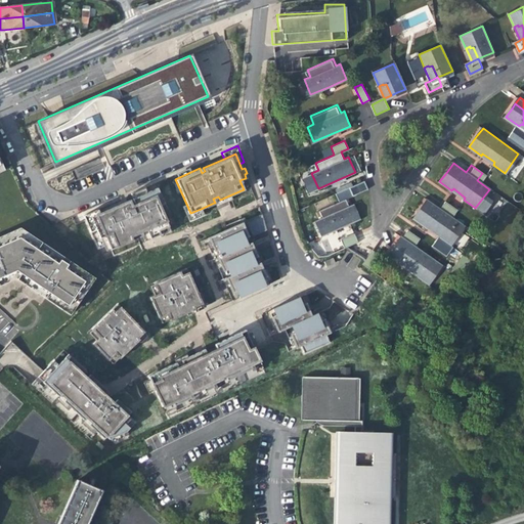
[(175,173),(177,178),(190,172),(188,168),(175,173)]
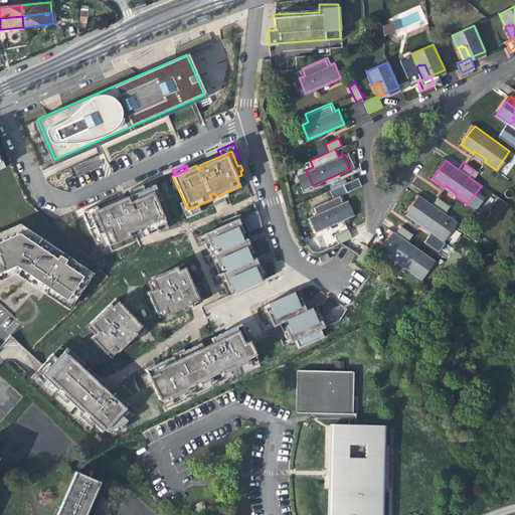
[(235,177),(239,186),(244,183),(241,175),(235,177)]
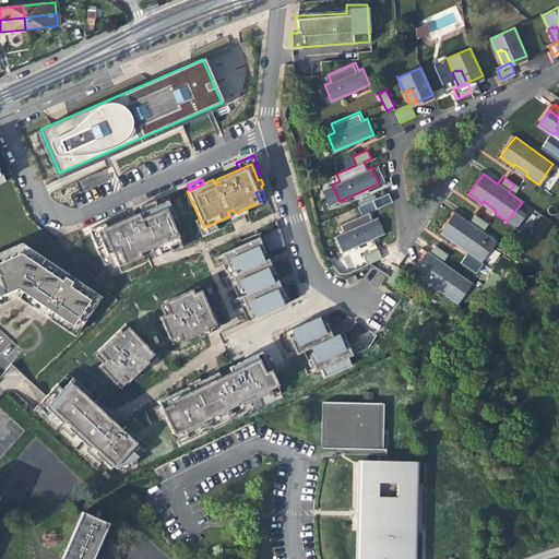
[(380,224),(377,216),(372,218),(369,211),(376,207),(372,199),(358,205),(361,213),(341,223),(344,230),(339,233),(345,249),(383,233),(380,224)]
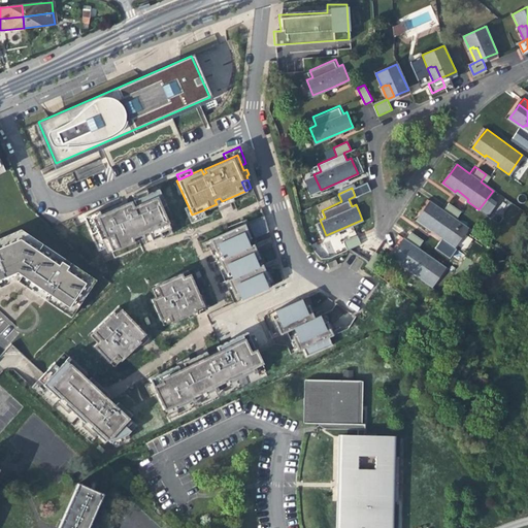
[(131,195),(133,200),(147,194),(144,189),(131,195)]
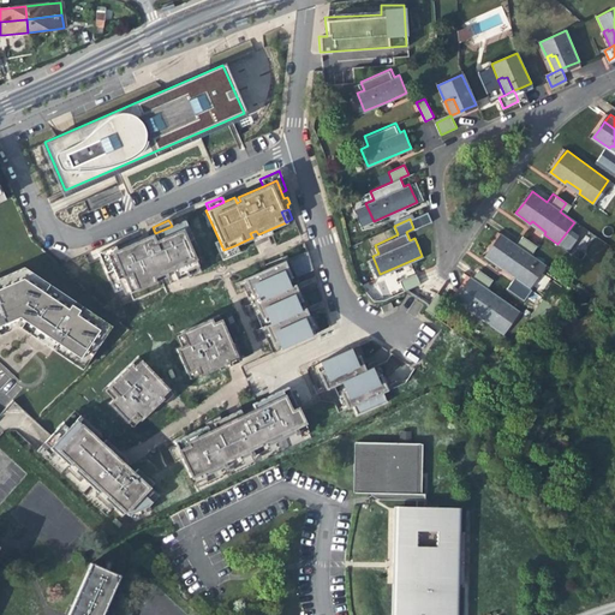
[(117,250),(99,258),(114,292),(121,288),(126,287),(129,292),(132,300),(163,286),(160,279),(166,276),(165,272),(171,269),(175,279),(175,280),(186,275),(187,275),(185,270),(196,266),(197,266),(186,240),(191,238),(184,221),(172,226),(155,233),(148,237),(121,249),(117,250)]
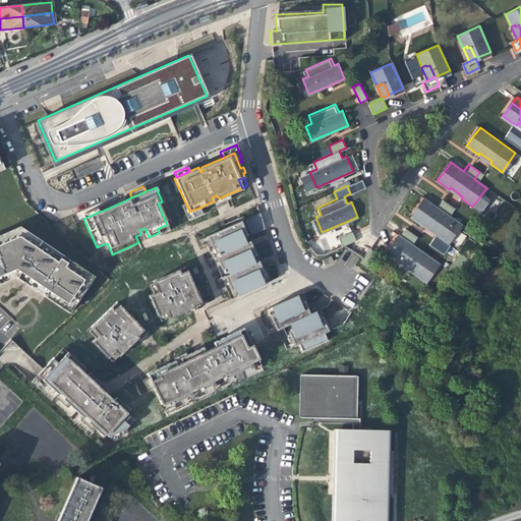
[(214,201),(213,201),(214,205),(223,200),(230,197),(228,194),(219,198),(217,195),(212,197),(214,201)]
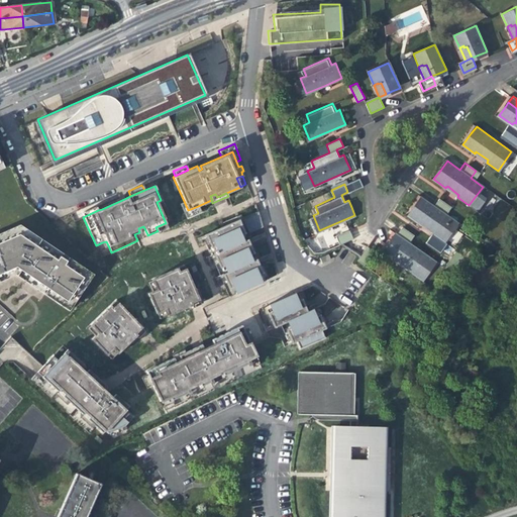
[(101,206),(102,209),(124,199),(123,197),(113,201),(101,206)]
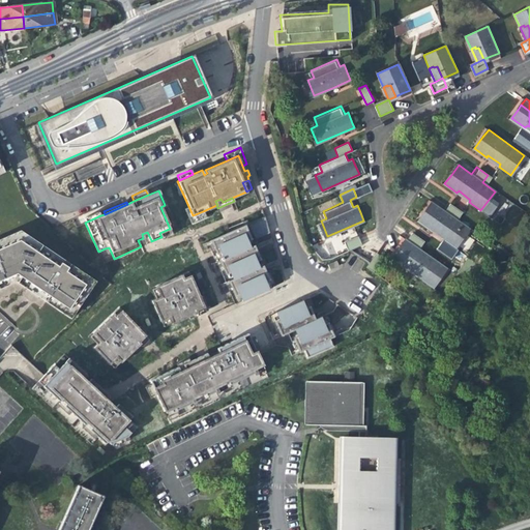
[(444,210),(433,202),(424,212),(418,221),(431,230),(433,228),(445,236),(443,238),(454,247),(469,229),(457,219),(462,212),(449,203),(444,210)]
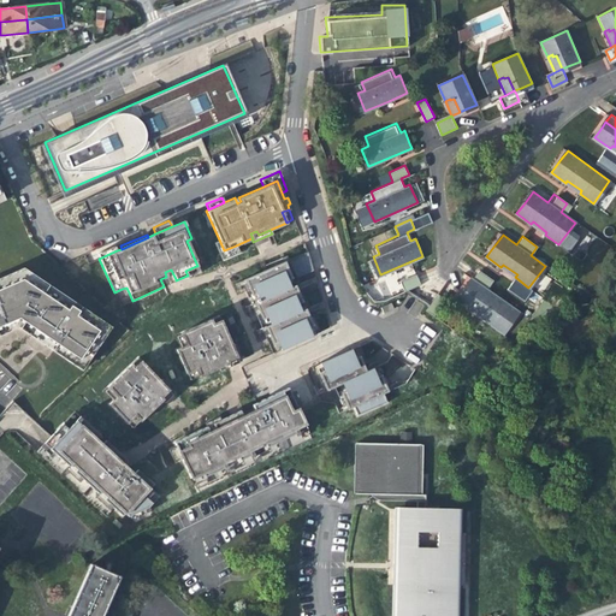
[(224,250),(219,240),(213,242),(221,259),(238,252),(236,246),(224,250)]
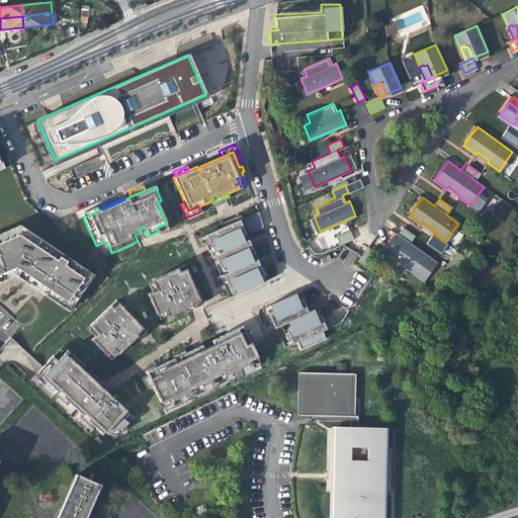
[(81,213),(83,218),(98,210),(96,206),(81,213)]
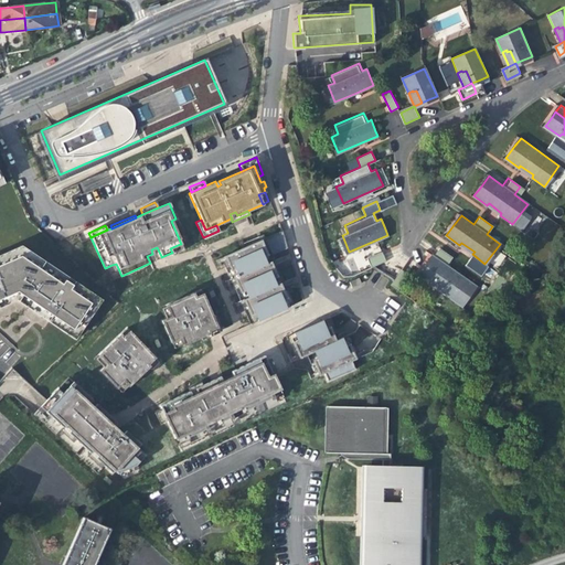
[(280,231),(223,256),(231,272),(236,269),(237,273),(232,275),(233,277),(234,280),(237,287),(243,285),(247,296),(242,299),(244,302),(246,309),(252,306),(258,319),(285,308),(278,294),(284,291),(281,287),(280,284),(279,283),(275,285),(269,273),(275,270),(273,265),(270,262),(267,255),(270,254),(288,246),(285,241),(280,231)]
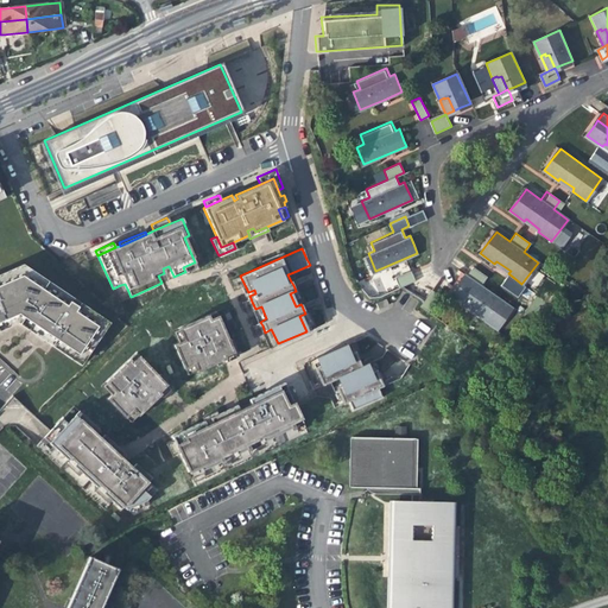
[(185,272),(184,272),(184,273),(197,268),(194,263),(183,267),(185,272)]
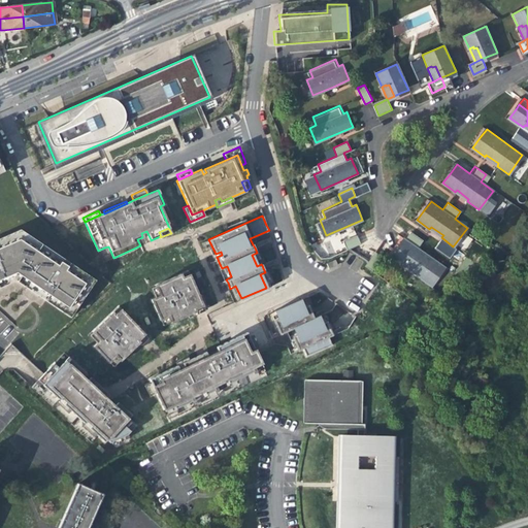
[(411,230),(405,237),(418,245),(423,238),(411,230)]
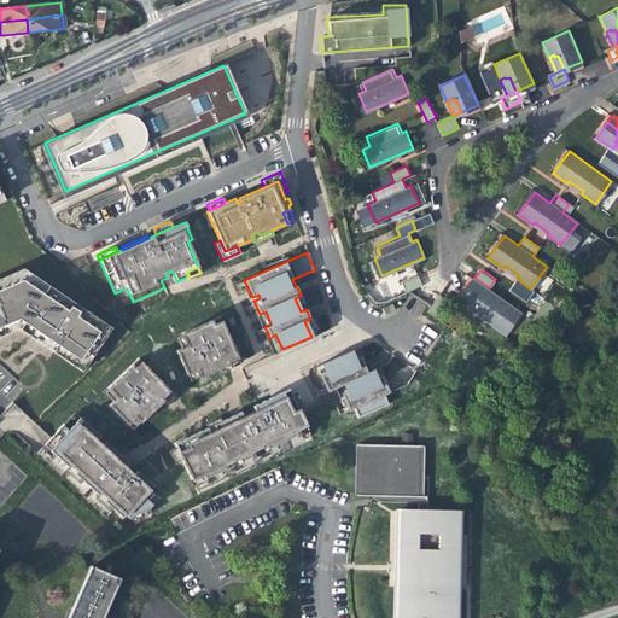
[(167,278),(169,284),(176,280),(172,270),(165,273),(167,278)]
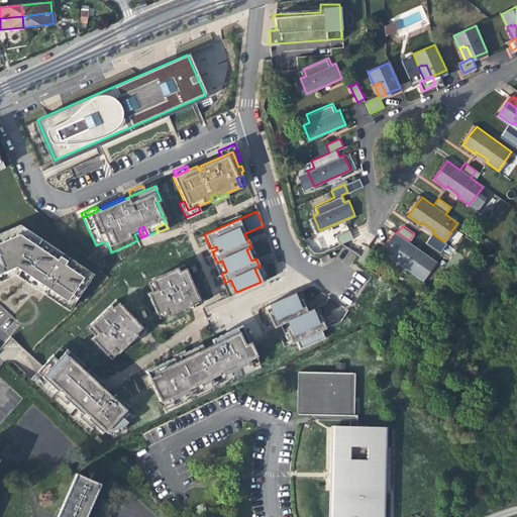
[(20,228),(0,236),(0,280),(16,273),(70,308),(91,275),(20,228)]
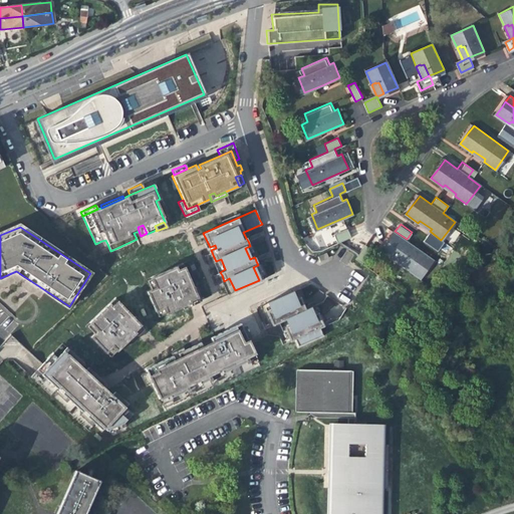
[(338,242),(352,236),(348,228),(334,234),(338,242)]
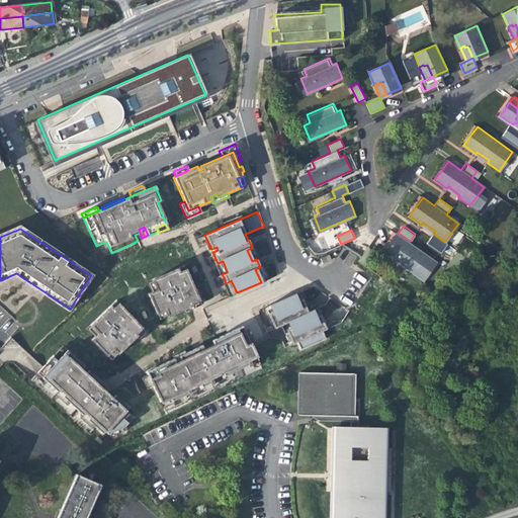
[(410,241),(398,233),(398,232),(396,235),(393,238),(408,249),(412,243),(410,241)]
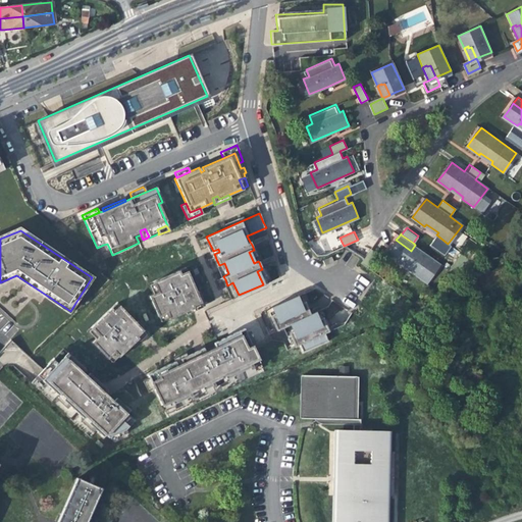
[(213,251),(206,237),(203,238),(212,257),(215,256),(214,254),(219,252),(218,249),(213,251)]
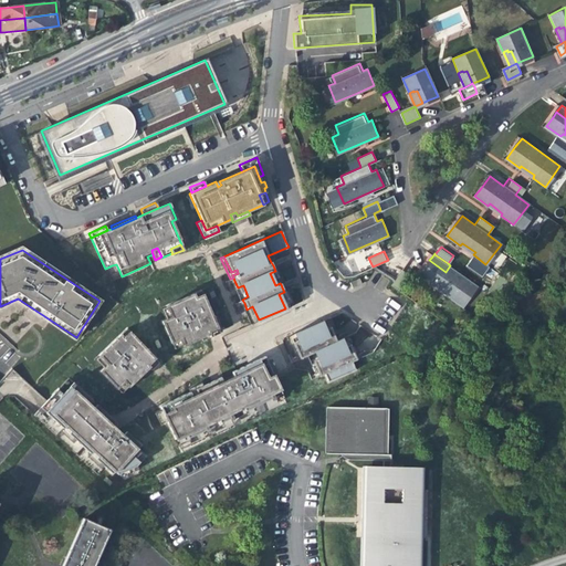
[(446,272),(429,260),(419,274),(432,284),(435,282),(447,291),(444,294),(458,303),(473,282),(450,265),(446,272)]
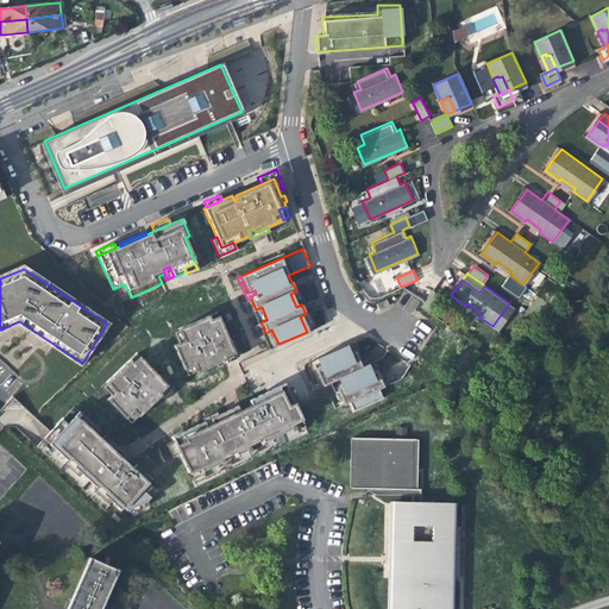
[(301,305),(302,306),(306,303),(301,294),(296,284),(294,286),(296,292),(290,294),(296,307),(301,305)]
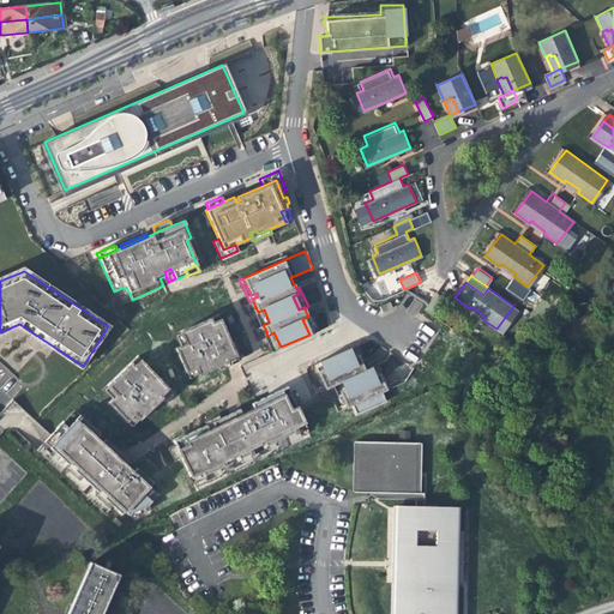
[(445,296),(437,290),(425,307),(433,313),(445,296)]
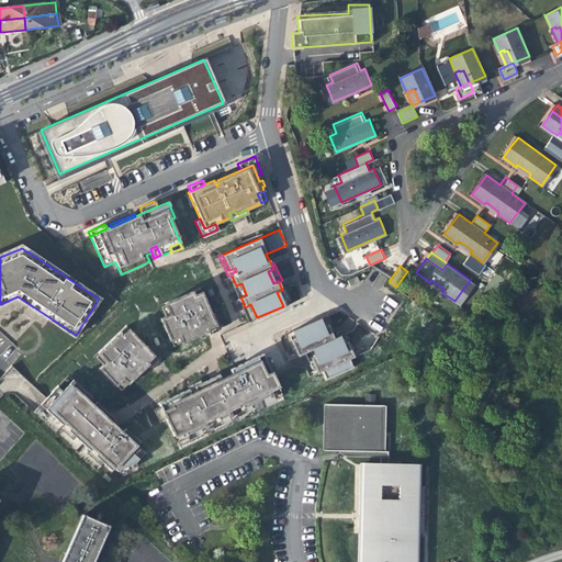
[(381,289),(386,278),(378,274),(373,285),(381,289)]
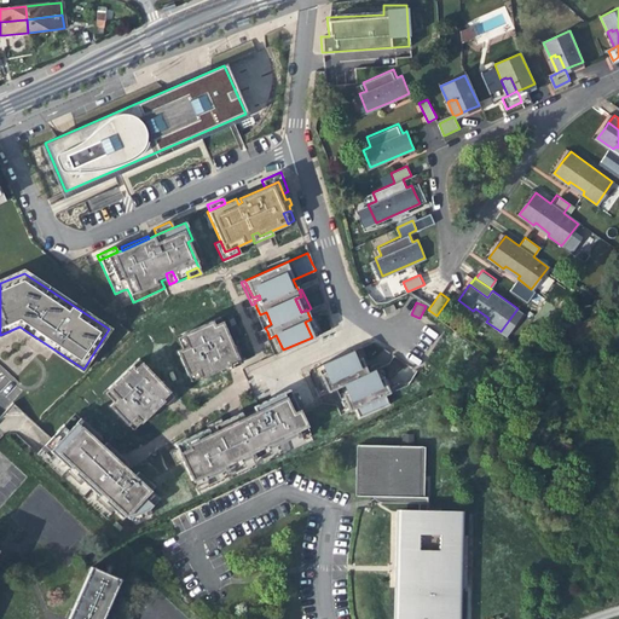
[(260,314),(256,307),(253,308),(262,329),(265,328),(271,324),(266,312),(260,314)]
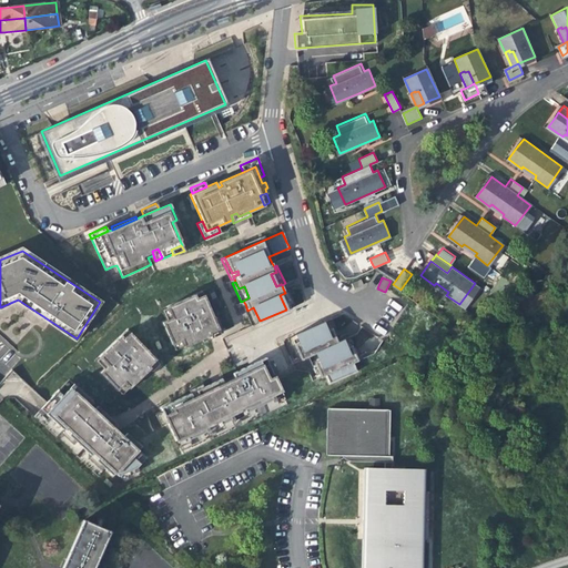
[(280,295),(286,310),(295,305),(292,297),(286,286),(283,288),(285,293),(280,295)]
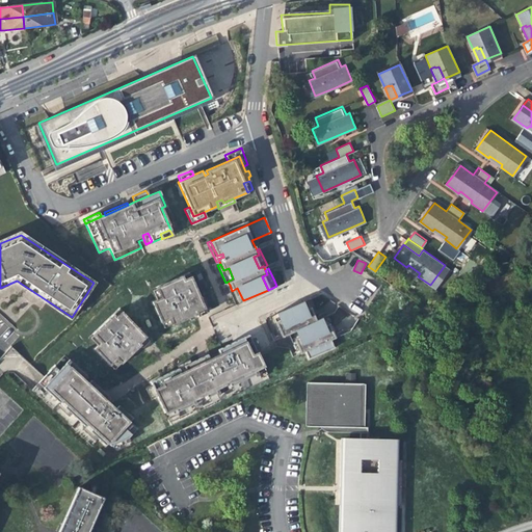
[(200,298),(188,272),(155,288),(156,288),(160,297),(155,299),(151,301),(160,322),(161,322),(169,318),(171,324),(173,324),(192,315),(197,313),(195,308),(205,303),(202,297),(200,298)]
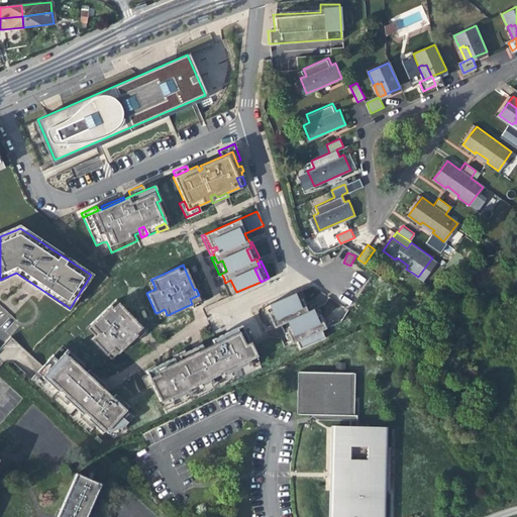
[(225,283),(223,277),(220,278),(228,296),(236,292),(230,280),(225,283)]
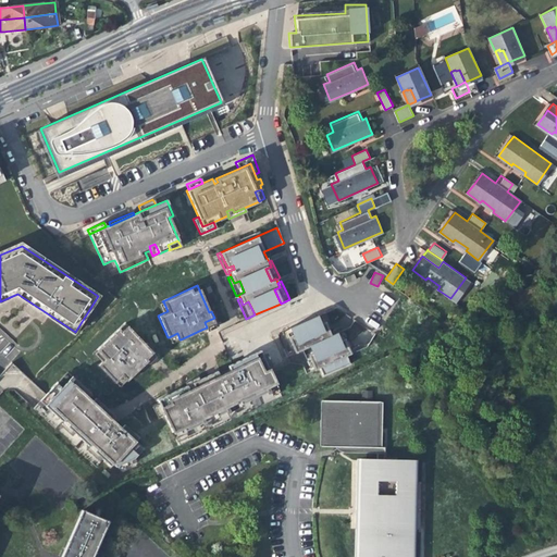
[(158,304),(162,313),(168,311),(163,301),(158,304)]
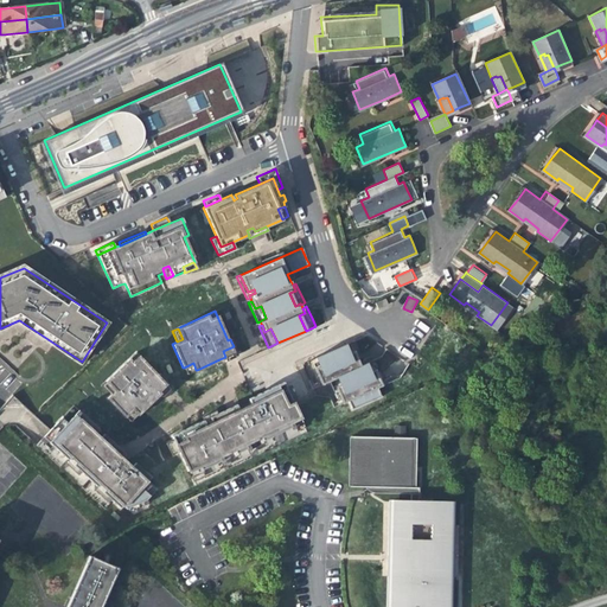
[(357,356),(359,360),(363,359),(359,351),(355,340),(345,344),(351,358),(357,356)]
